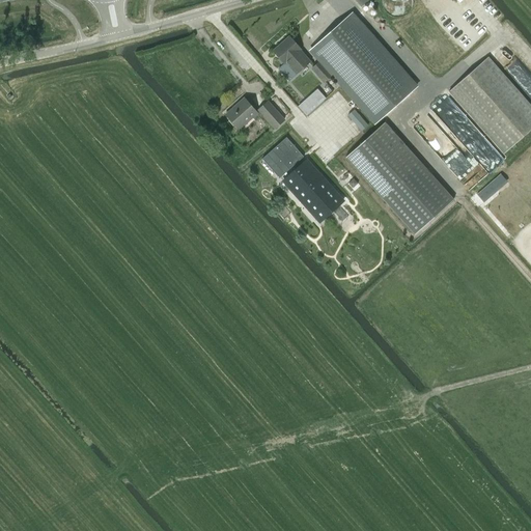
[(351,16),(312,49),(378,122),(415,88),(439,65),(381,6),(359,25),(351,16)]
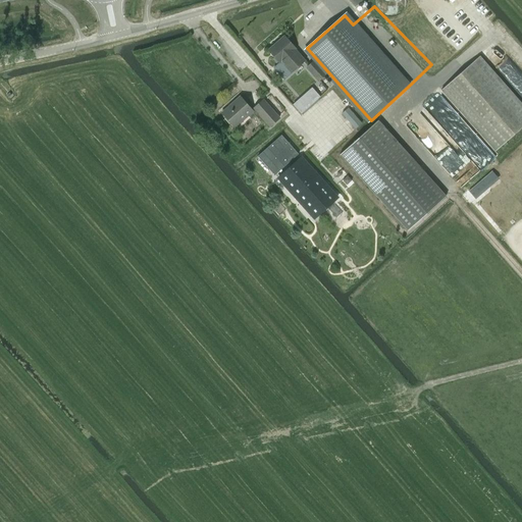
[(285,36),(269,50),(280,63),(281,62),(292,73),(306,60),(296,50),(297,49),(285,36)]
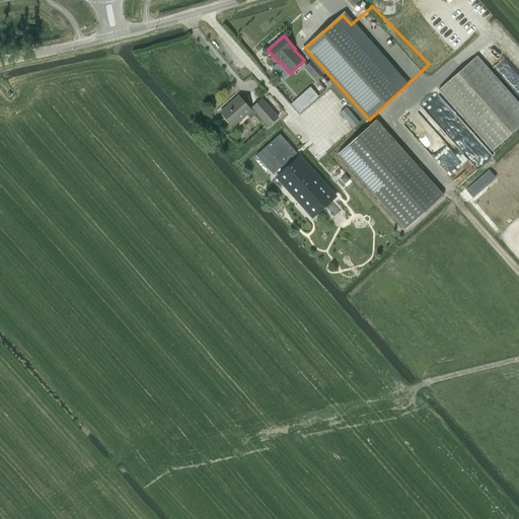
[(518,101),(477,55),(439,89),(494,149),(518,126),(518,101)]
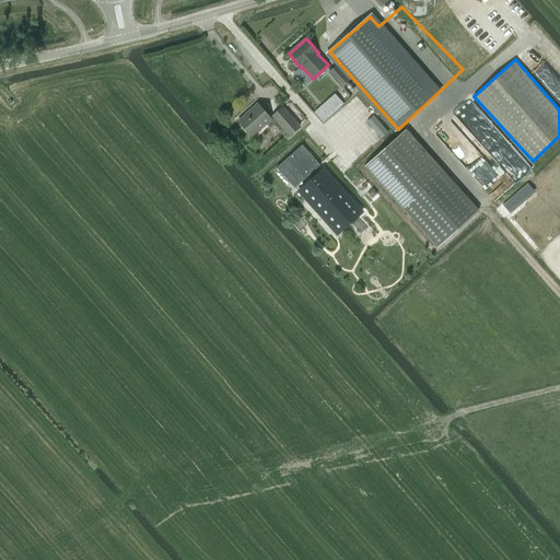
[(338,66),(329,72),(342,88),(350,80),(338,66)]
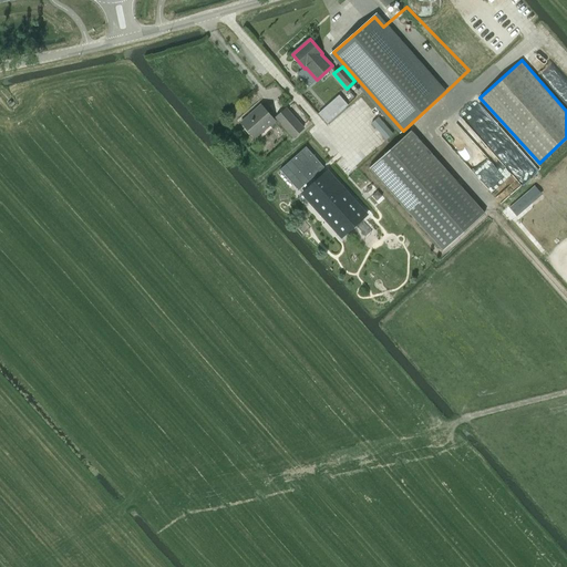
[(250,116),(243,124),(246,129),(245,130),(249,135),(251,133),(255,137),(257,136),(258,137),(264,132),(263,131),(275,121),(261,106),(255,113),(254,113),(250,116)]
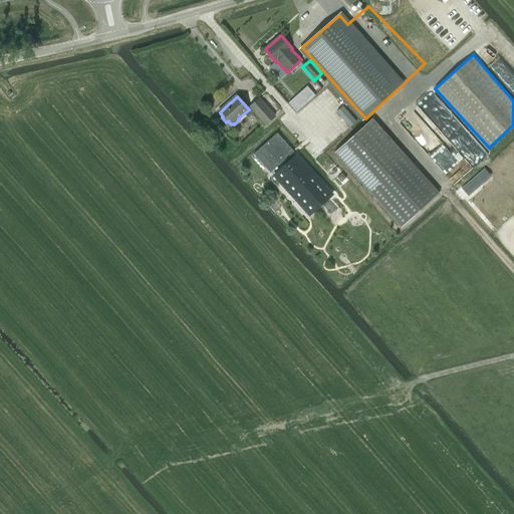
[(260,98),(251,106),(266,124),(275,116),(260,98)]
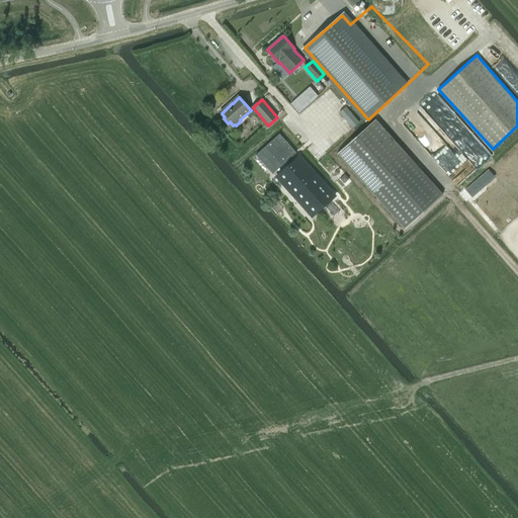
[(354,127),(360,121),(352,112),(346,118),(354,127)]
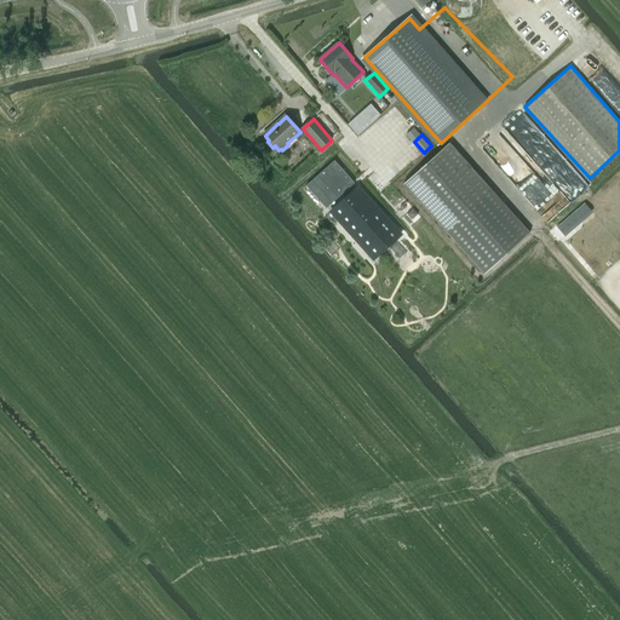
[(446,231),(492,190),(449,143),(403,185),(445,231),(446,231)]
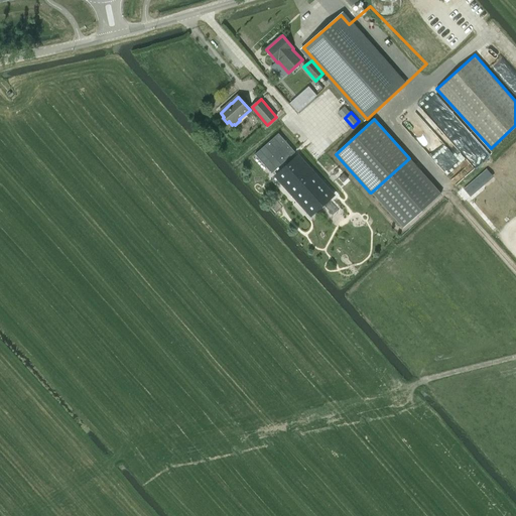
[(278,133),(255,154),(270,171),(272,173),(290,156),(295,152),(278,133)]
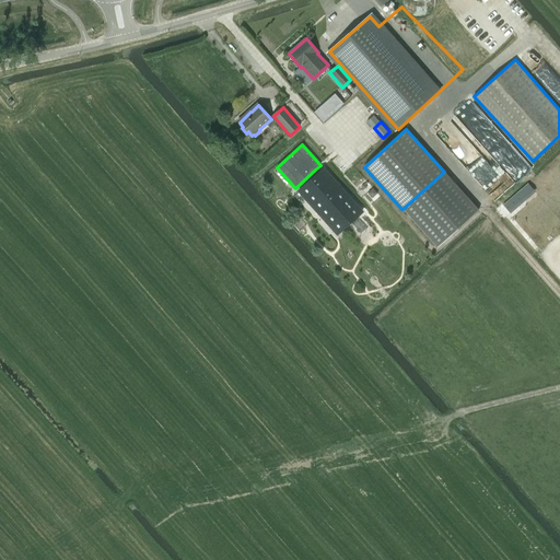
[(319,172),(299,191),(333,229),(337,234),(362,212),(327,173),(326,174),(324,176),(319,172)]
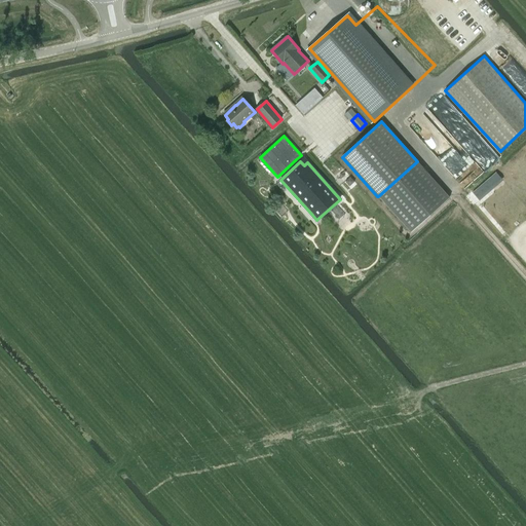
[(417,161),(378,196),(411,233),(450,197),(417,161)]
